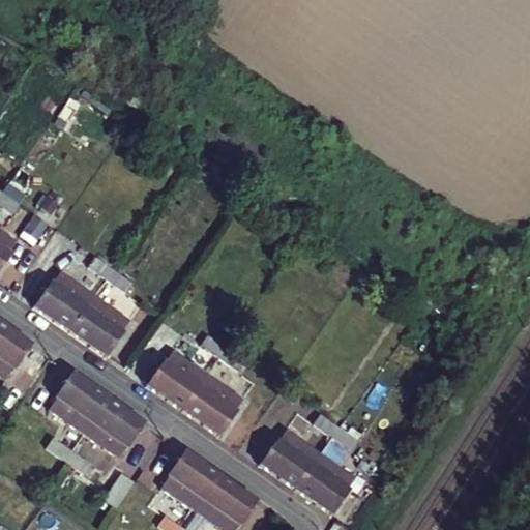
[(0,204),(13,214),(21,204),(1,190),(0,192),(0,204)]
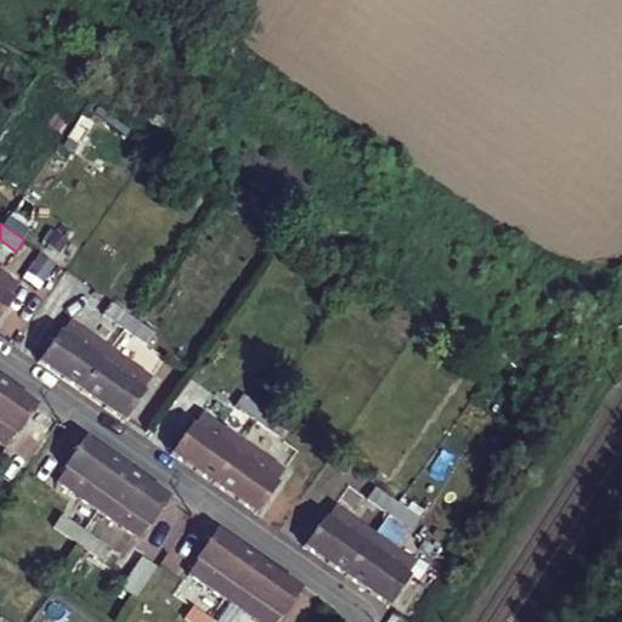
[(10,298),(20,287),(0,272),(0,316),(12,299),(10,298)]
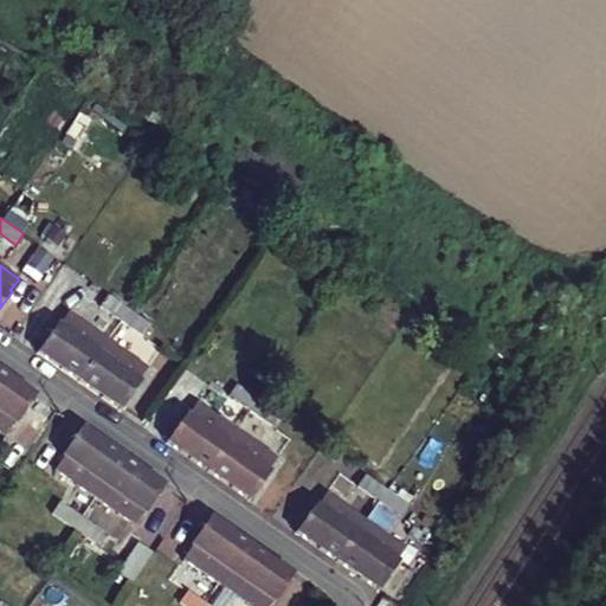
[(130,309),(108,292),(100,303),(122,318),(130,309)]
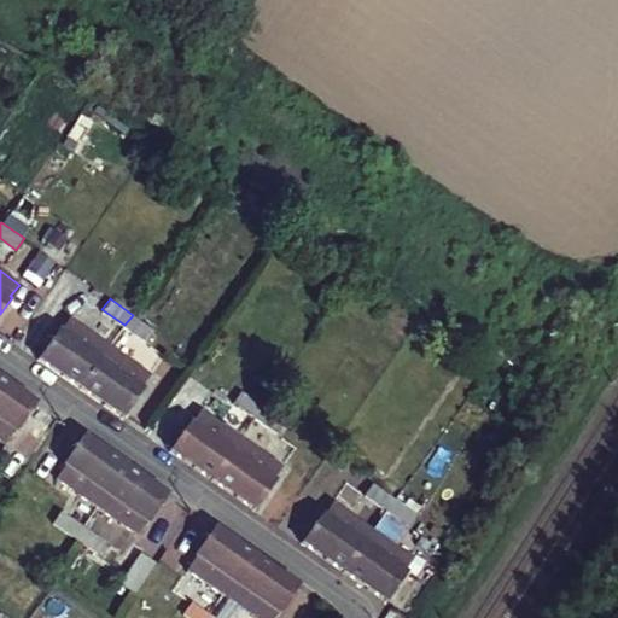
[(147,342),(156,331),(133,315),(124,325),(147,342)]
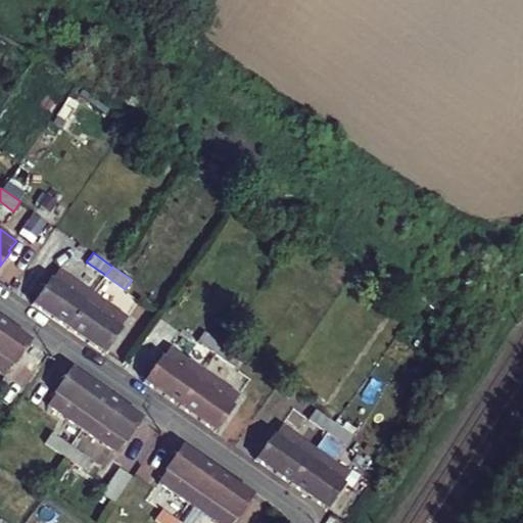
[(31,303),(67,329),(93,293),(59,269),(51,280),(48,279),(31,303)]
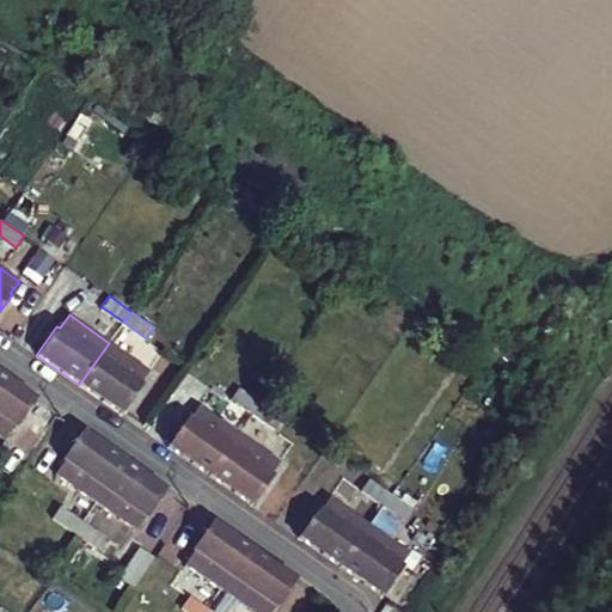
[(140,385),(148,373),(109,343),(79,385),(122,415),(141,387),(140,385)]
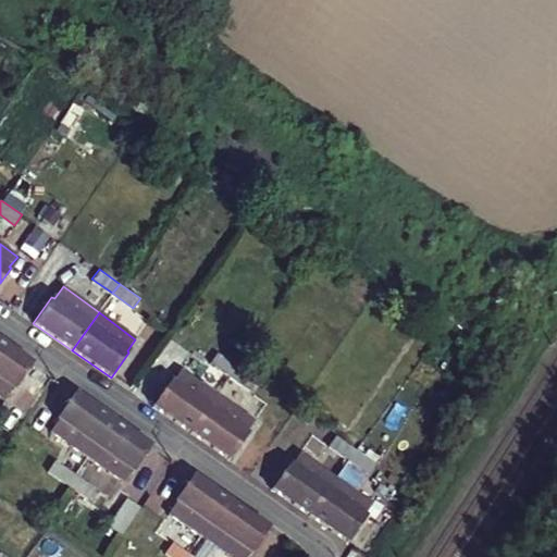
[(31,363),(0,342),(0,395),(4,399),(12,386),(14,387),(31,363)]
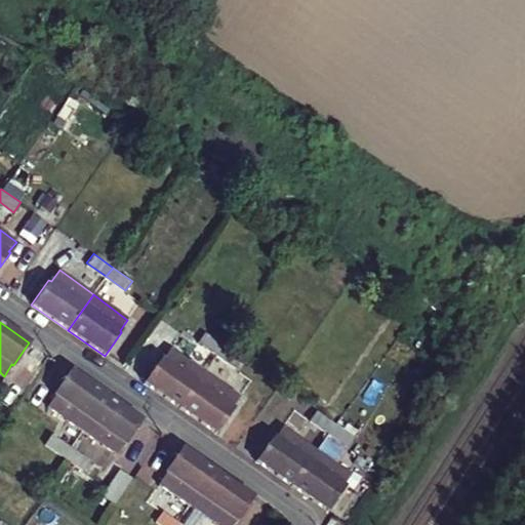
[(224,345),(204,331),(197,340),(216,355),(224,345)]
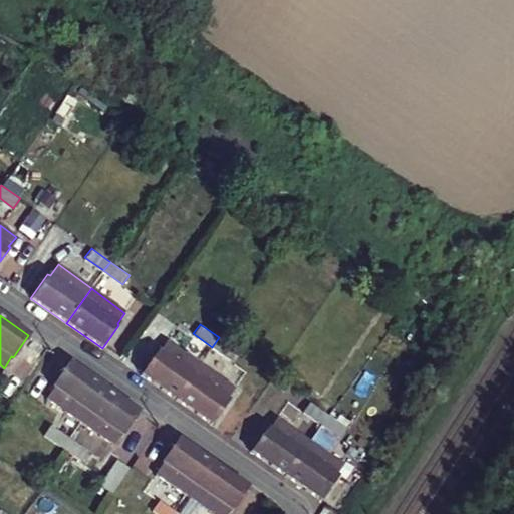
[(231,360),(237,350),(219,337),(212,347),(231,360)]
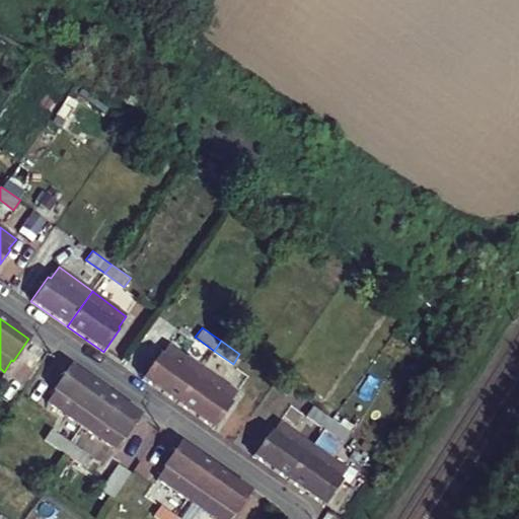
[(141,378),(177,403),(202,369),(167,345),(160,356),(158,354),(141,378)]
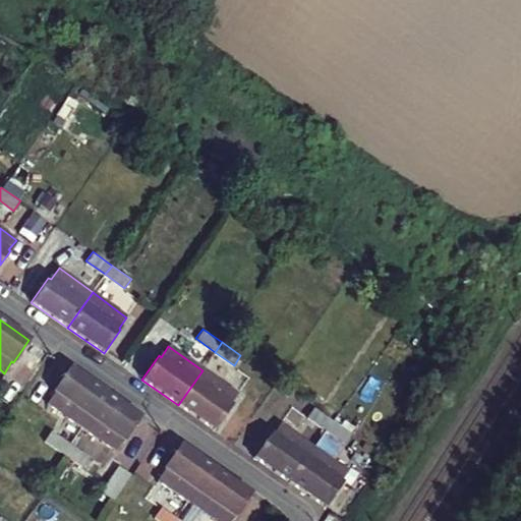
[(54,391),(46,401),(79,425),(103,392),(67,367),(53,389),(54,391)]
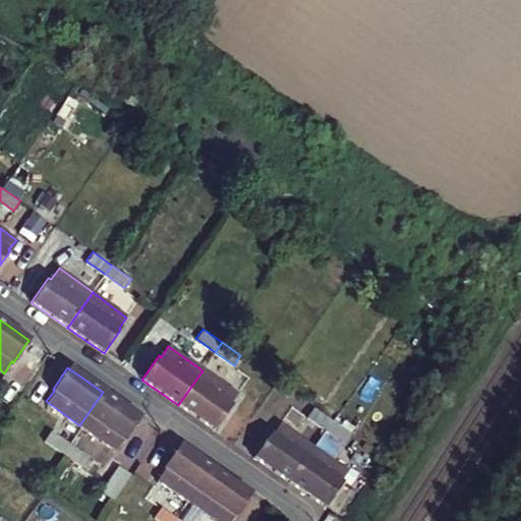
[(230,405),(237,395),(203,370),(178,405),(214,430),(231,406),(230,405)]
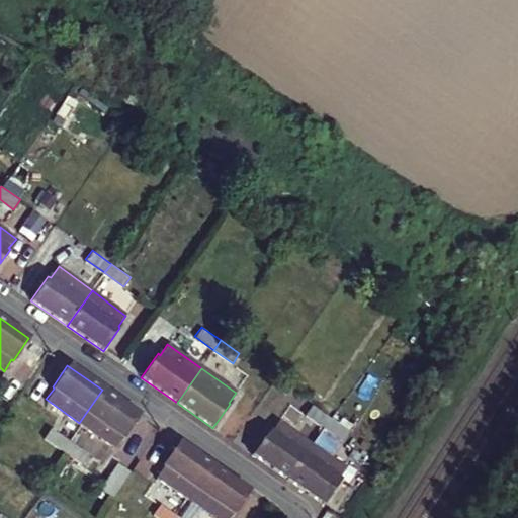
[(138,414),(102,390),(79,423),(112,445),(120,435),(122,436),(138,414)]
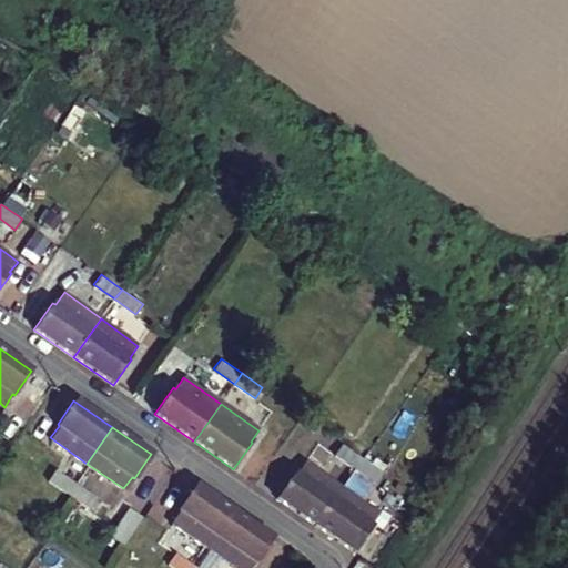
[(364,458),(342,443),(334,453),(356,469),(364,458)]
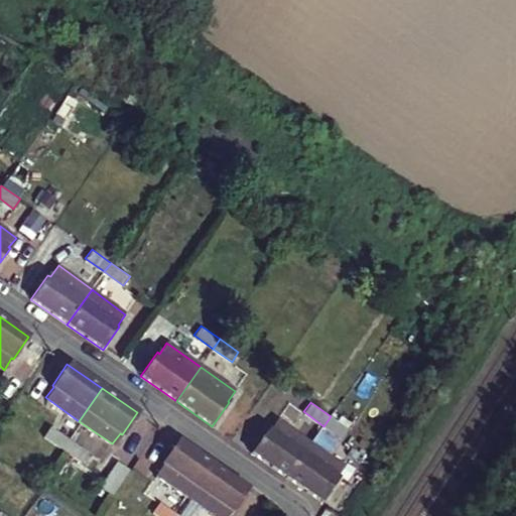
[(342,438),(349,429),(331,416),(324,426),(342,438)]
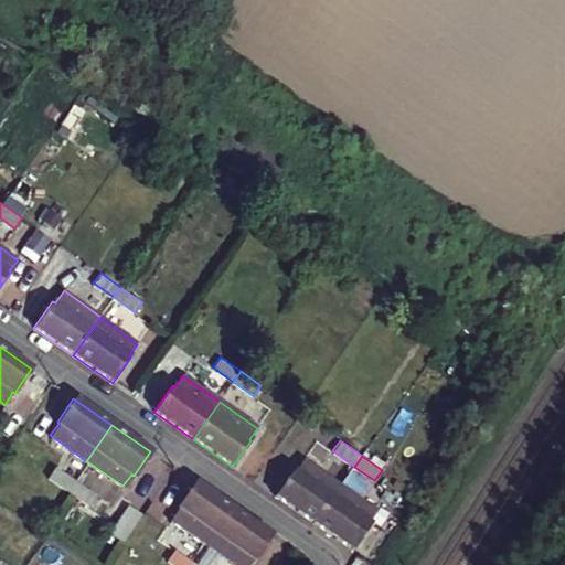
[(274,496),(313,524),(341,486),(302,459),(295,470),(292,469),(274,496)]
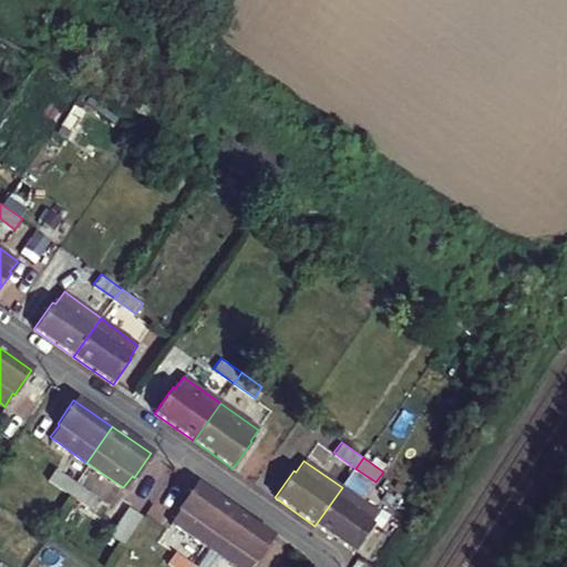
[(54,465),(48,476),(68,491),(75,480),(54,465)]
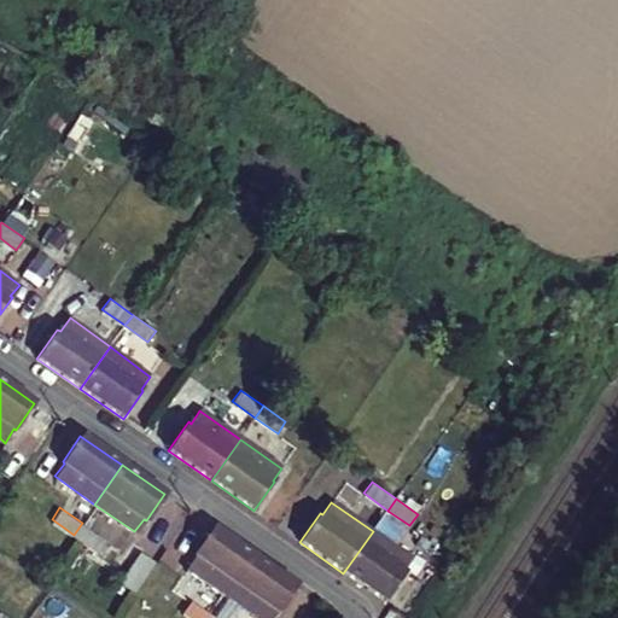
[(82,523),(74,535),(94,549),(104,537),(82,523)]
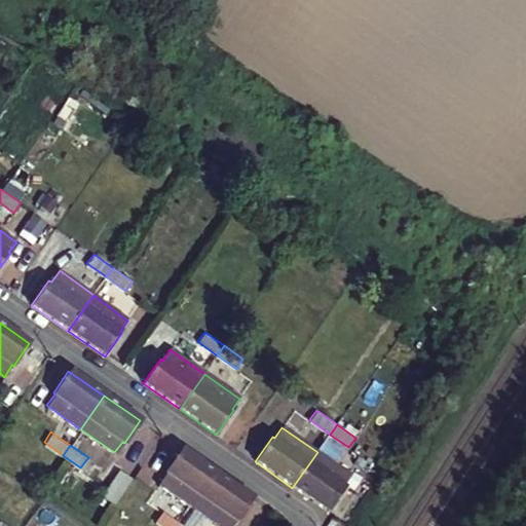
[(164,473),(157,483),(191,506),(216,474),(180,449),(162,471),(164,473)]
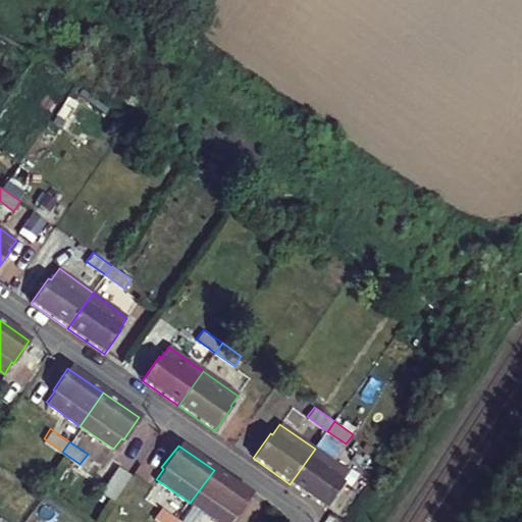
[(342,483),(349,473),(315,449),(290,484),(325,509),(343,484),(342,483)]
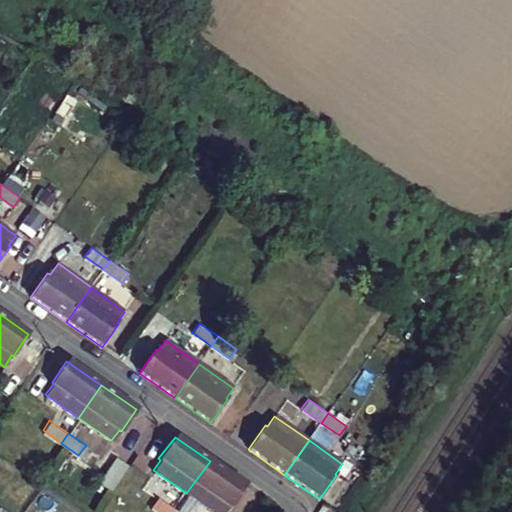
[(246,486),(210,461),(186,493),(212,511),(224,511),(228,506),(230,507),(246,486)]
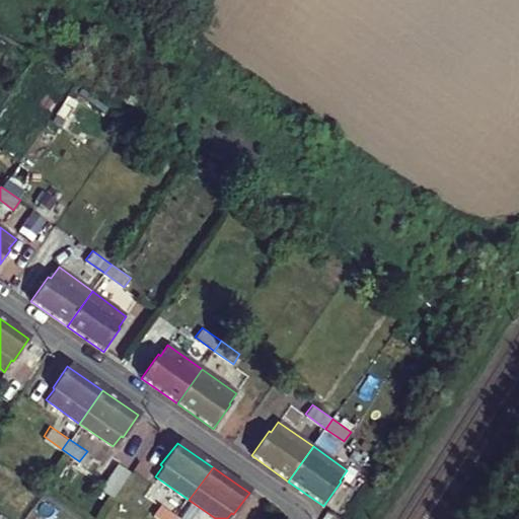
[(159,502),(152,512),(161,518),(174,518),(177,516),(159,502)]
